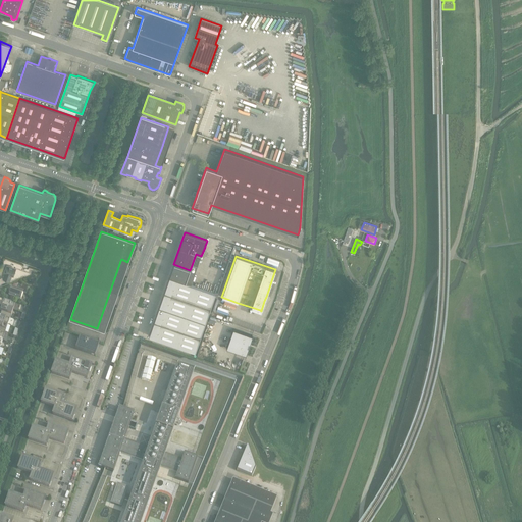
[(169,277),(186,282),(190,270),(173,264),(173,265),(169,275),(169,277)]
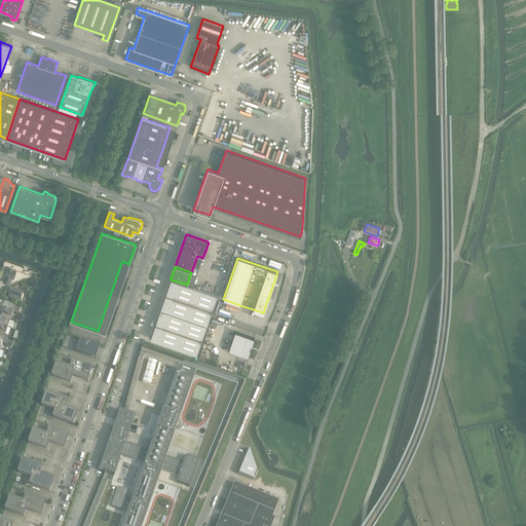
[(15,271),(6,268),(4,275),(5,276),(3,282),(9,284),(11,278),(13,278),(15,271)]
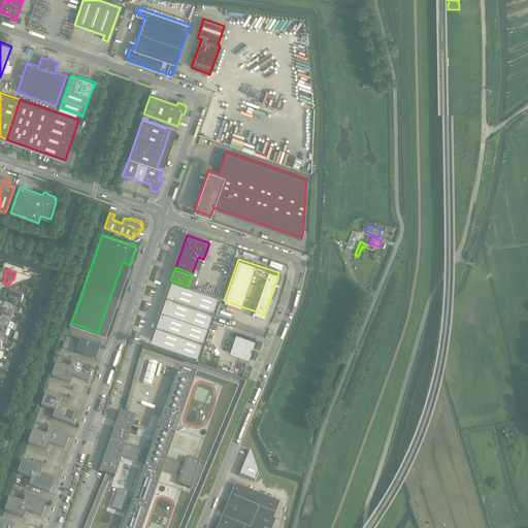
[(170,282),(166,295),(212,311),(218,296),(188,286),(171,281),(170,282)]
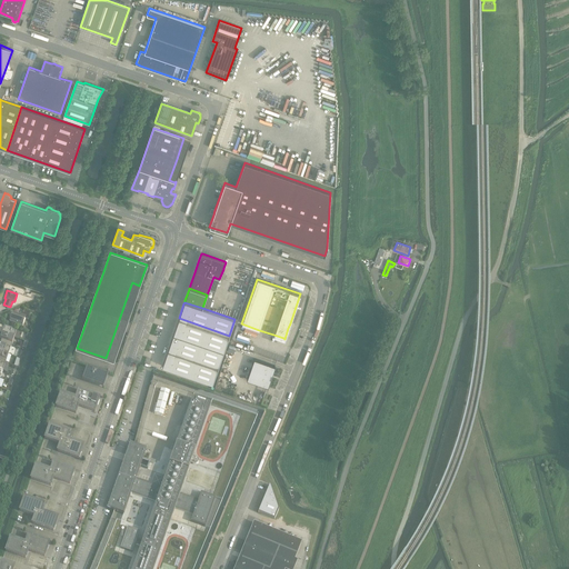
[(10,319),(11,319),(10,321),(22,326),(25,319),(28,320),(31,312),(25,310),(22,316),(13,313),(12,316),(11,316),(10,317),(10,318),(10,319)]
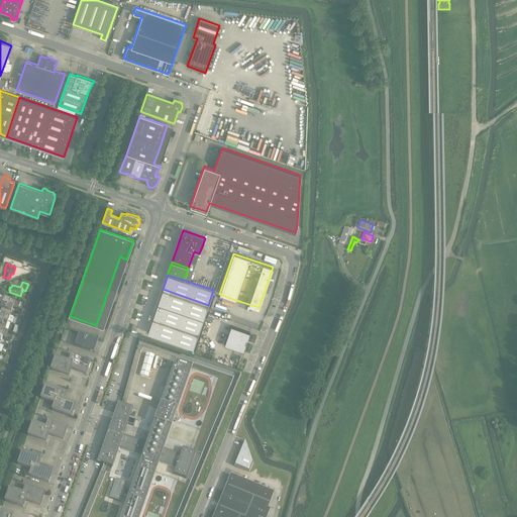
[(163,289),(158,304),(203,319),(208,305),(163,289)]
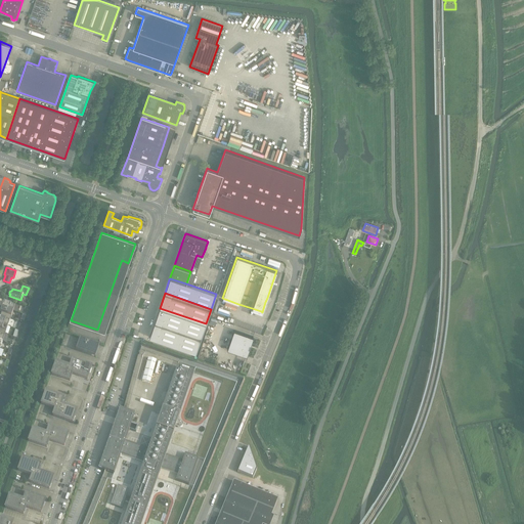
[(6,300),(5,303),(4,302),(2,307),(13,311),(15,303),(6,300)]
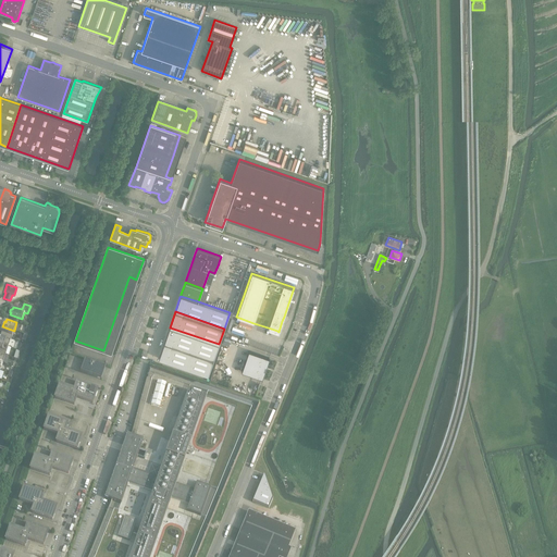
[(14,331),(2,326),(0,332),(1,333),(0,335),(11,338),(14,331)]
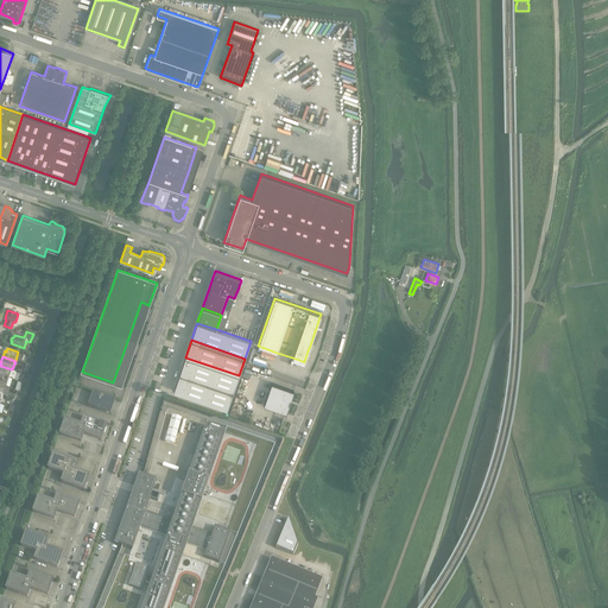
[(185,358),(179,374),(233,393),(239,375),(185,358)]
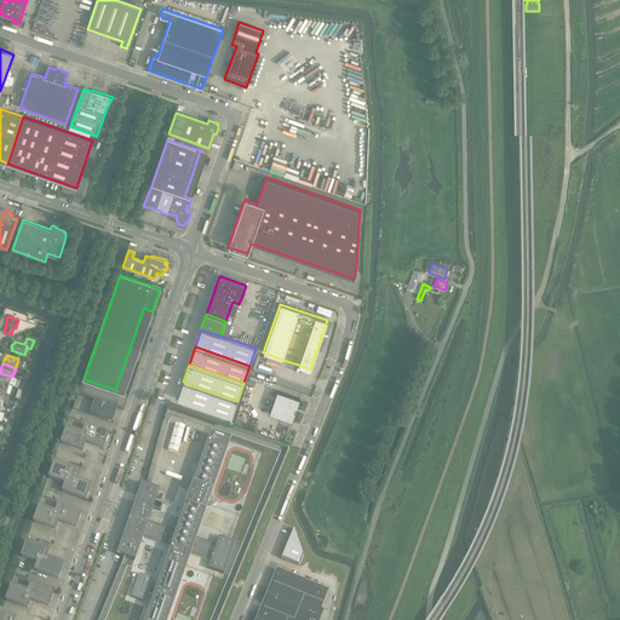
[(12,377),(0,373),(0,374),(0,383),(10,386),(12,377)]
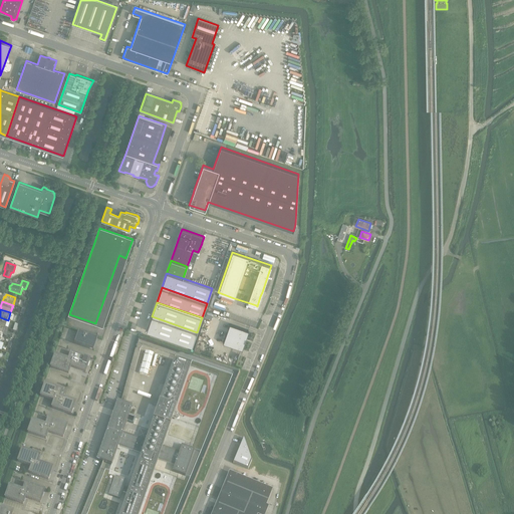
[(148,328),(147,331),(192,346),(197,332),(152,316),(148,328)]
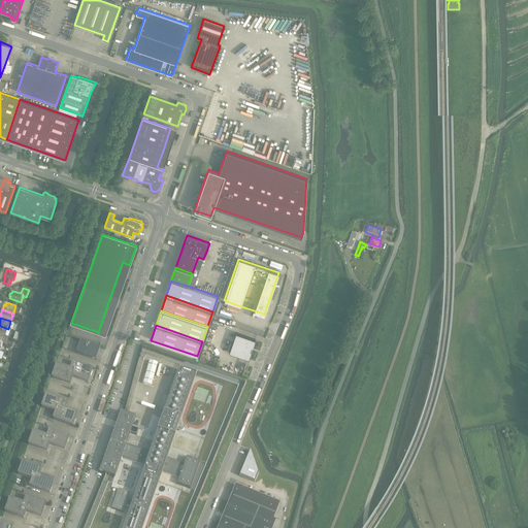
[(236,333),(229,353),(248,359),(249,359),(256,339),(236,333)]
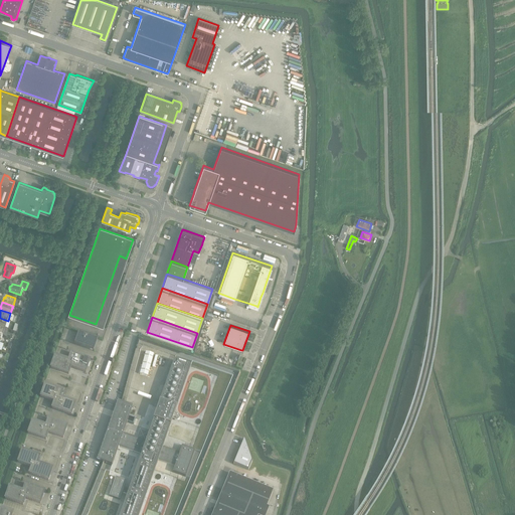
[(78,332),(75,340),(74,344),(94,351),(95,347),(98,339),(78,332)]
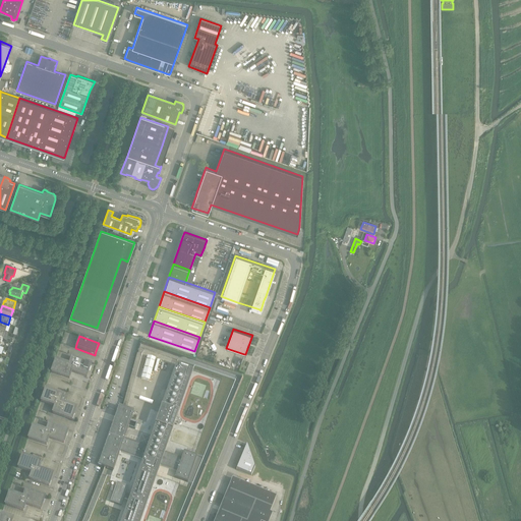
[(148,356),(141,379),(150,381),(156,358),(148,356)]
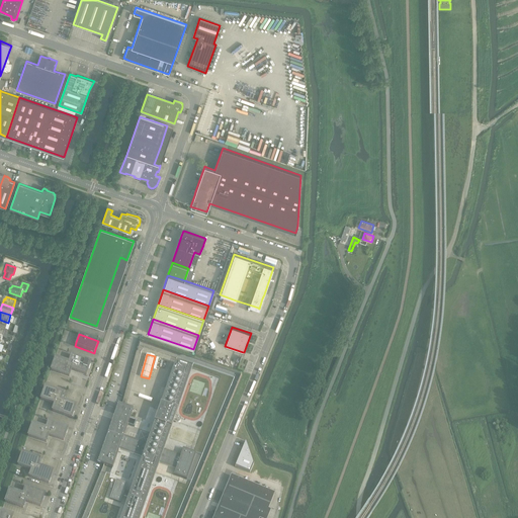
[(56,358),(51,370),(69,376),(70,375),(72,370),(86,375),(91,362),(71,356),(69,362),(56,358)]
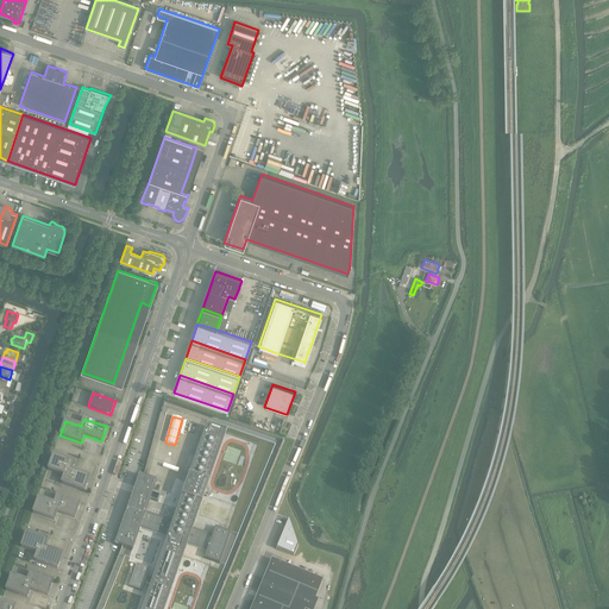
[(194,422),(184,420),(179,437),(188,439),(194,422)]
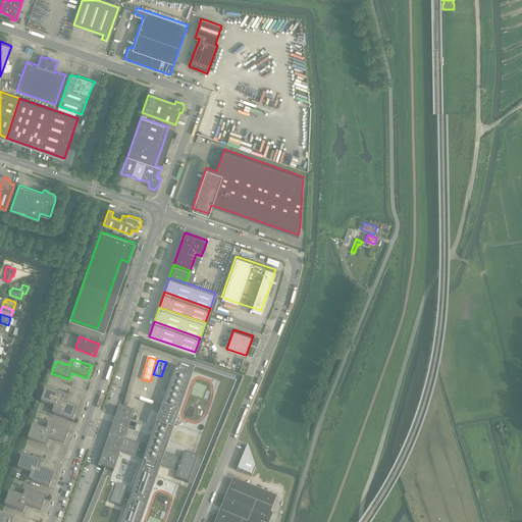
[(122,409),(120,408),(119,408),(117,414),(115,419),(103,454),(98,467),(102,468),(104,469),(105,469),(113,472),(120,454),(143,461),(131,497),(125,494),(128,487),(117,484),(110,503),(121,507),(123,500),(128,502),(121,521),(141,521),(160,467),(177,473),(175,479),(181,481),(189,483),(198,457),(196,457),(185,453),(183,459),(165,453),(174,425),(178,426),(179,427),(180,427),(180,426),(181,426),(181,425),(183,424),(181,423),(181,422),(180,422),(176,421),(194,372),(176,366),(148,447),(125,439),(125,438),(128,428),(136,430),(137,426),(138,424),(131,422),(135,413),(128,411),(123,409),(122,409)]
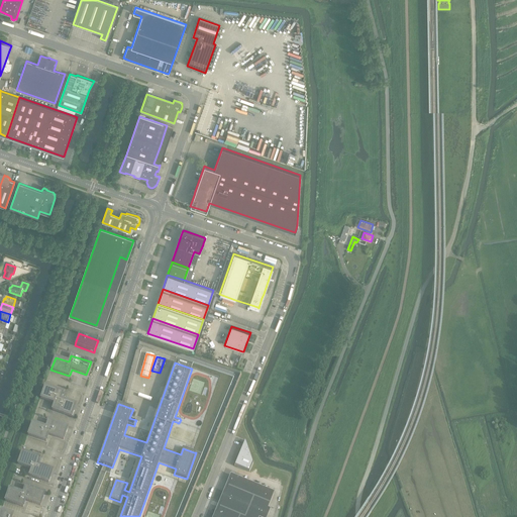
[(61,400),(62,399),(64,393),(45,386),(40,399),(55,403),(52,410),(72,417),(74,411),(76,405),(61,400)]
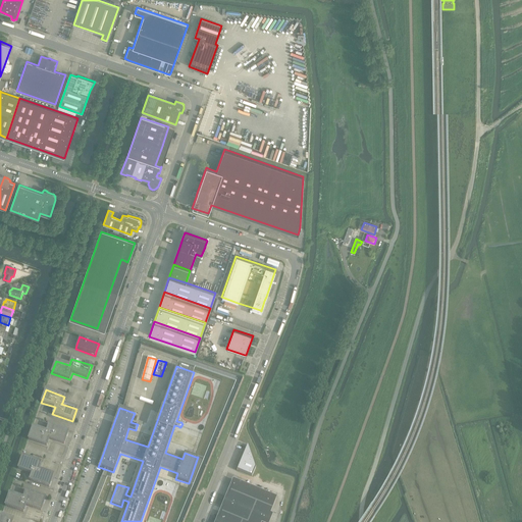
[(46,431),(33,427),(29,439),(47,446),(47,445),(49,439),(64,445),(68,431),(49,425),(46,431)]
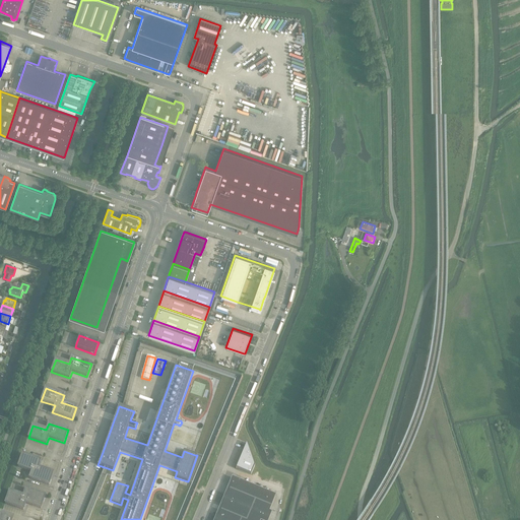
[(237,466),(236,469),(251,475),(255,466),(247,444),(247,443),(244,450),(243,452),(238,465),(237,466)]
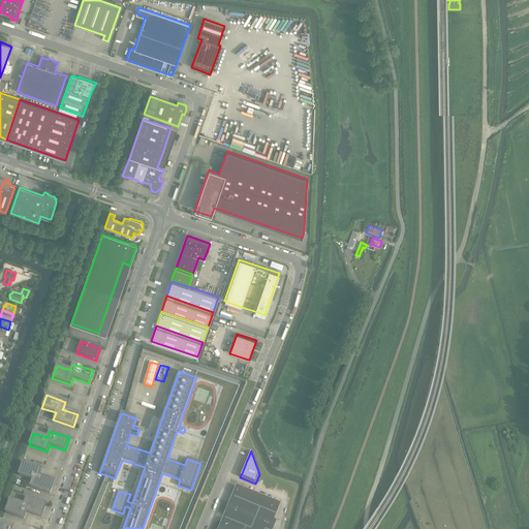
[(41,469),(23,462),(19,475),(32,480),(30,487),(50,494),(52,488),(54,481),(39,476),(41,469)]
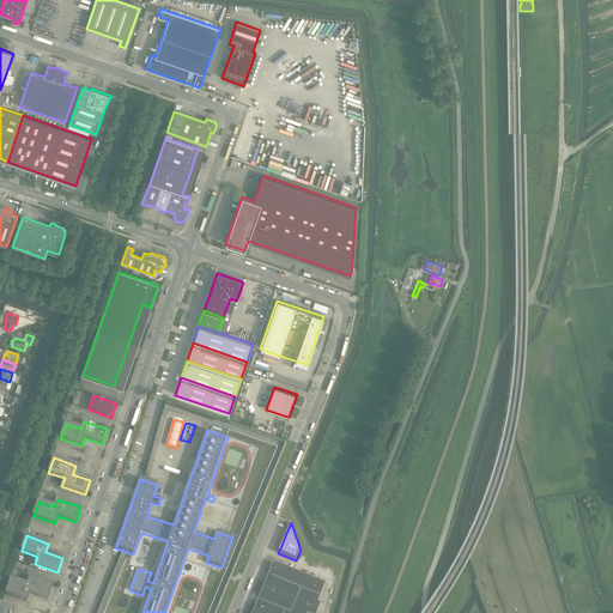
[(316,612),(320,605),(317,604),(325,584),(273,564),(271,570),(273,571),(268,583),(266,583),(261,595),(262,596),(258,608),(255,607),(253,612),(316,612)]
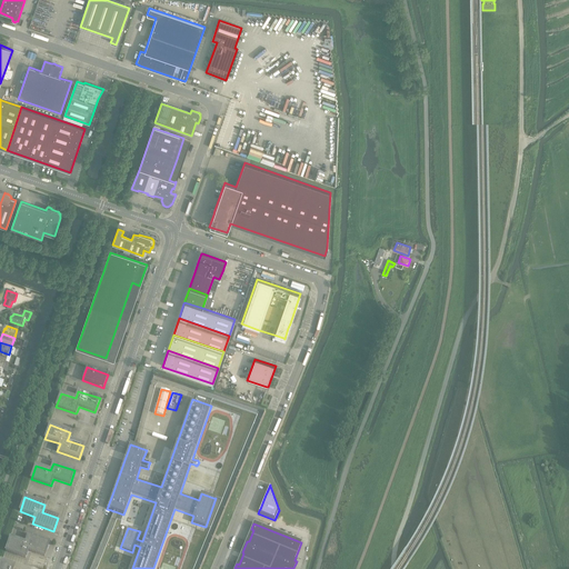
[(26,543),(10,538),(6,551),(26,558),(26,557),(28,551),(45,557),(47,549),(49,545),(49,542),(28,536),(26,543)]
